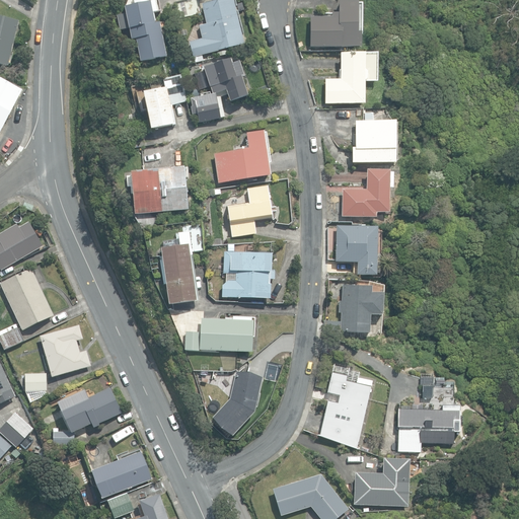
[(187,0),(176,2),(179,18),(202,13),(198,0),(187,0)]
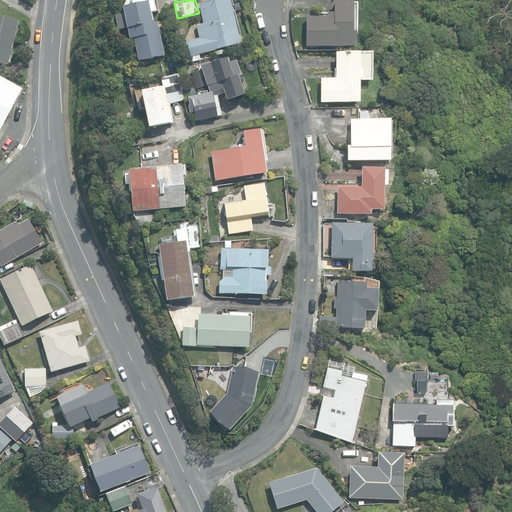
[(187,41),(191,56),(241,44),(230,0),(219,0),(199,5),(204,24),(197,25),(200,38),(187,41)]
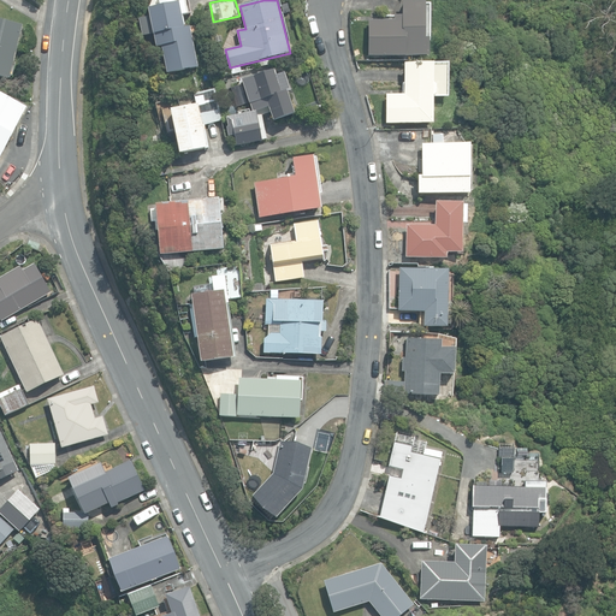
[(368,57),(428,58),(428,40),(425,40),(426,3),(402,1),(402,16),(395,16),(395,21),(368,21),(368,57)]
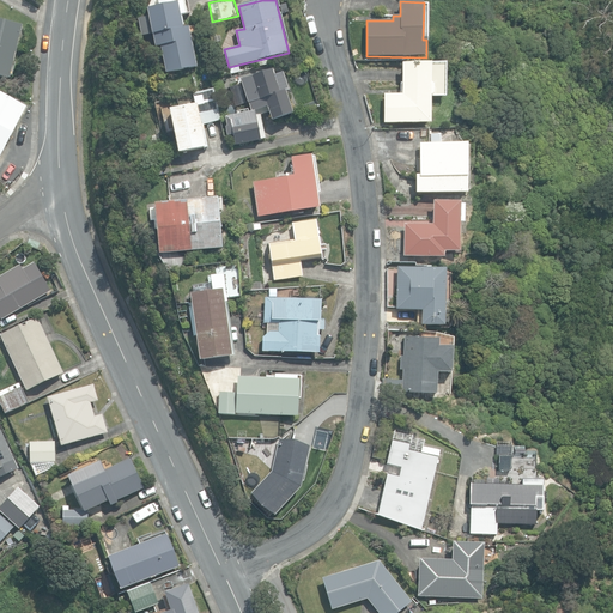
[(161,46),(167,73),(198,66),(189,26),(183,28),(178,2),(147,8),(149,16),(152,34),(156,47),(161,46)]
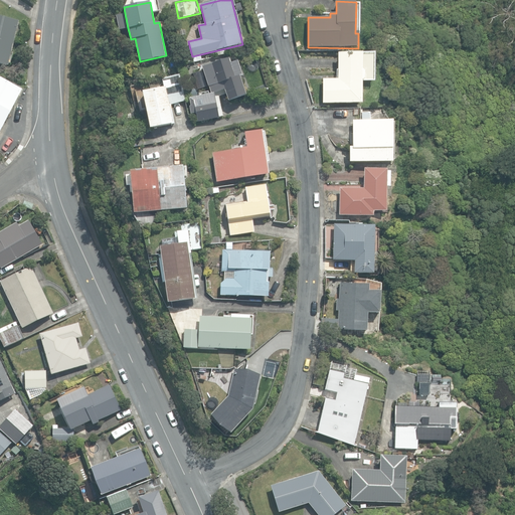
[(117,15),(120,29),(128,28),(125,13),(117,15)]
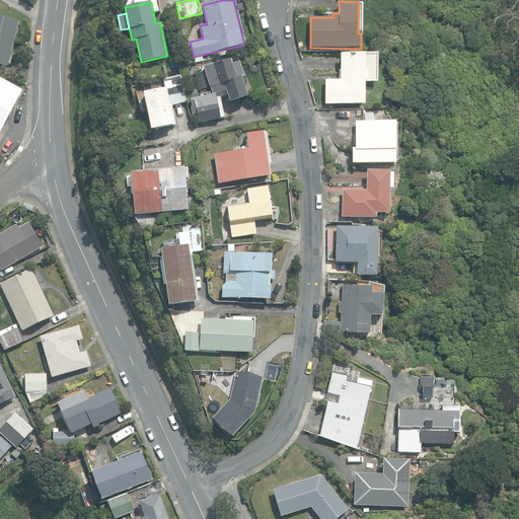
[(0,64),(8,66),(19,21),(0,16),(0,64)]
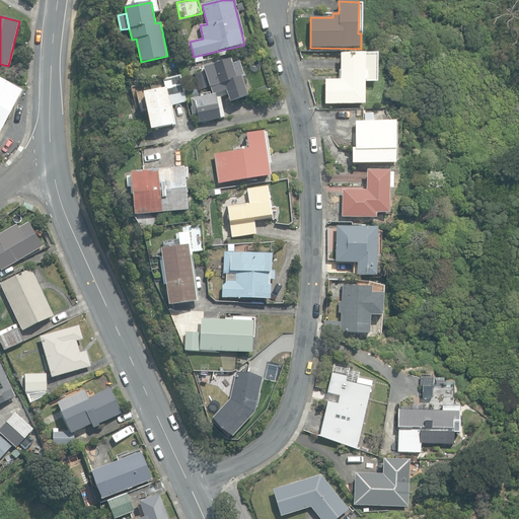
[(213,58),(214,64),(229,60),(227,50),(217,53),(218,57),(213,58)]
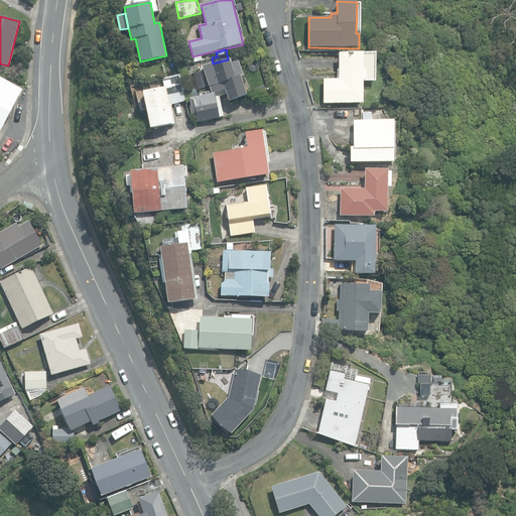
[(324,104),(363,104),(363,82),(365,79),(365,72),(363,70),(363,53),(339,53),(339,79),(324,79),(324,104)]
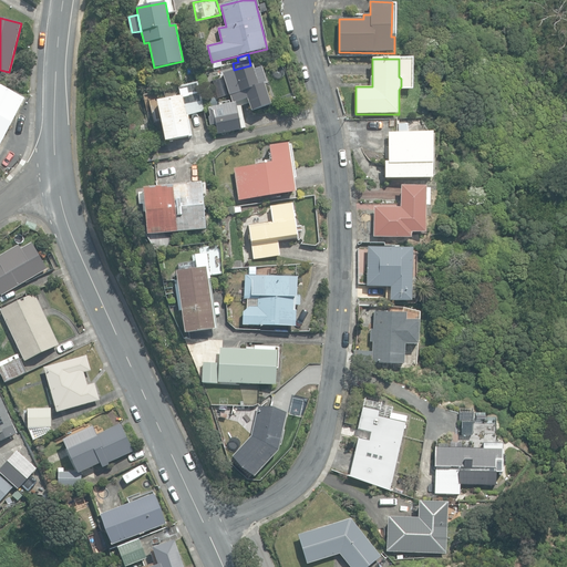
[(215,125),(217,134),(245,129),(241,110),(246,104),(249,104),(251,112),(270,105),(264,85),(267,84),(261,68),(254,70),(253,65),(250,65),(224,74),(233,103),(209,109),(209,116),(208,117),(210,125),(215,125)]
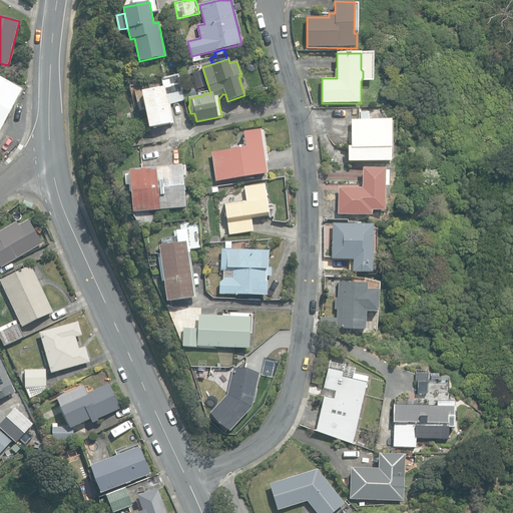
[(142,92),(149,128),(174,122),(170,104),(184,100),(178,74),(162,78),(164,87),(142,92)]
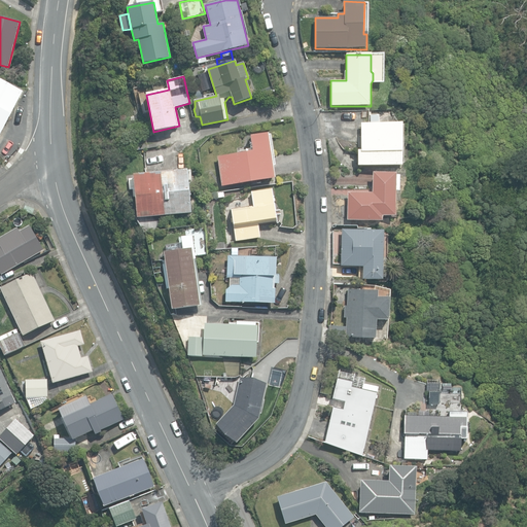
[(0,135),(24,92),(0,78),(0,135)]
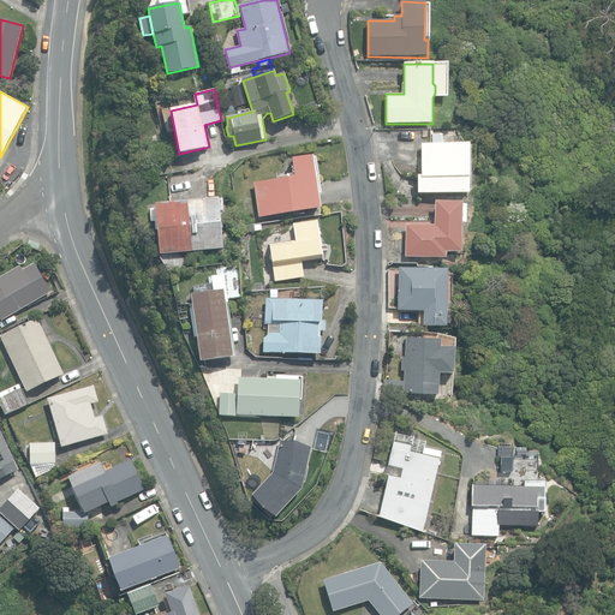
[(417,193),(469,193),(469,144),(421,144),(421,175),(417,175),(417,193)]
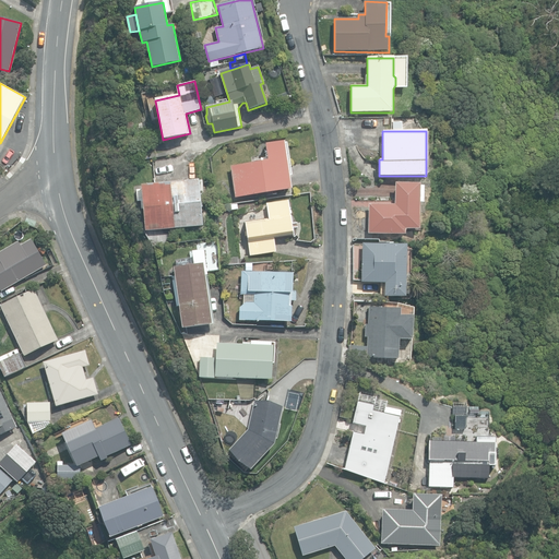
[(230,166),(235,198),(292,189),(284,142),(265,145),(268,161),(230,166)]
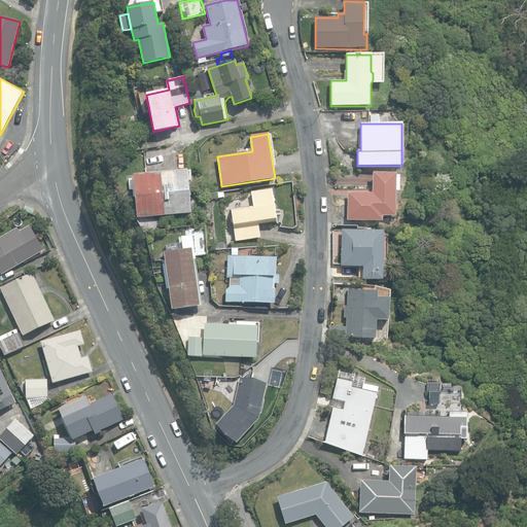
[(161,172),(165,215),(191,212),(187,170),(161,172)]
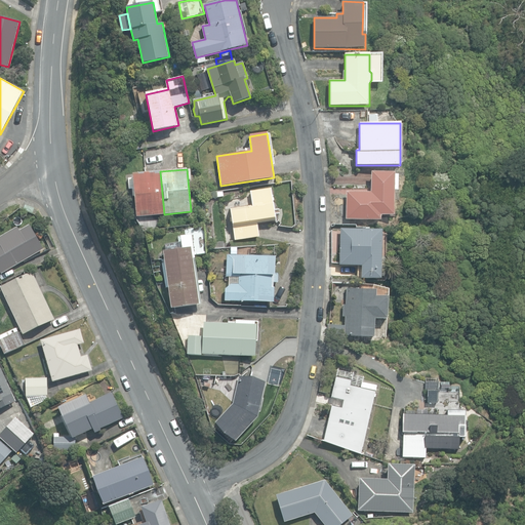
[(136,216),(164,214),(160,171),(133,173),(136,216)]
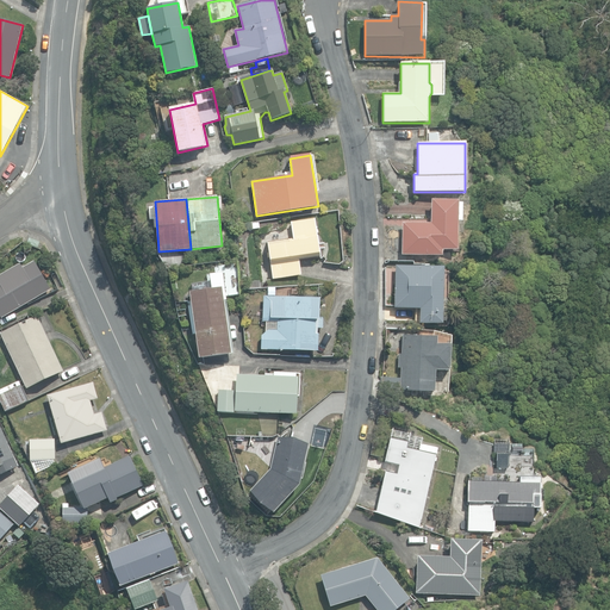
[(402,254),(442,255),(442,250),(458,250),(458,222),(461,222),(462,203),(459,203),(459,200),(431,199),(430,223),(403,223),(402,254)]
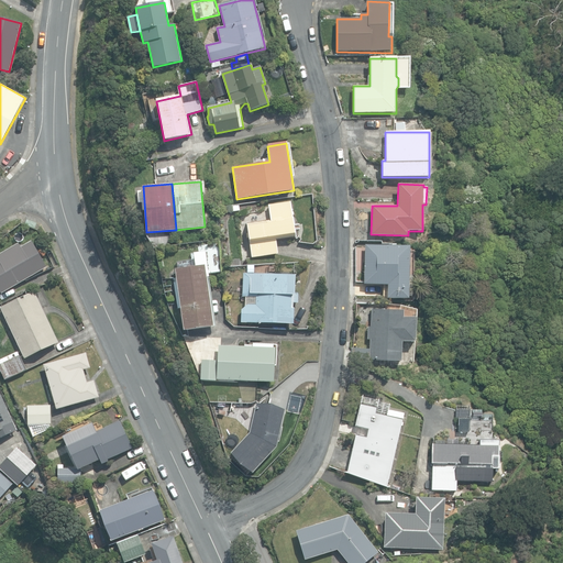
[(246,224),(251,257),(278,254),(276,240),(295,236),(290,202),(268,206),(271,221),(246,224)]
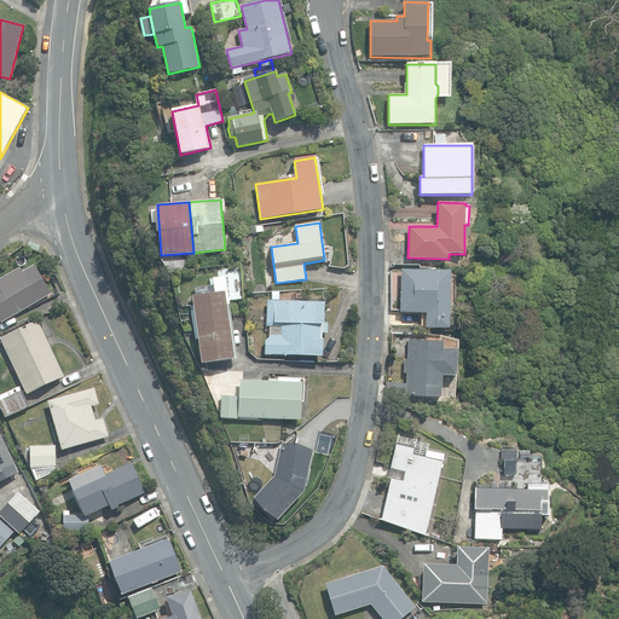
[(0,320),(1,323),(52,294),(35,265),(23,271),(21,267),(0,278),(0,320)]
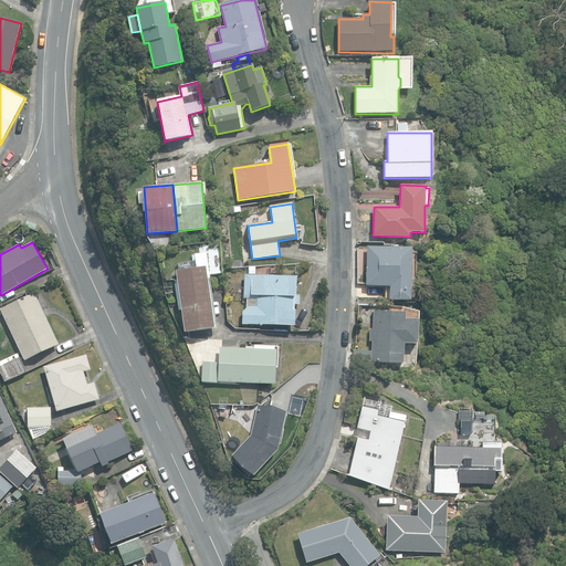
[(389,300),(410,301),(410,299),(413,299),(413,278),(411,278),(412,248),(367,247),(366,285),(389,286),(389,300)]
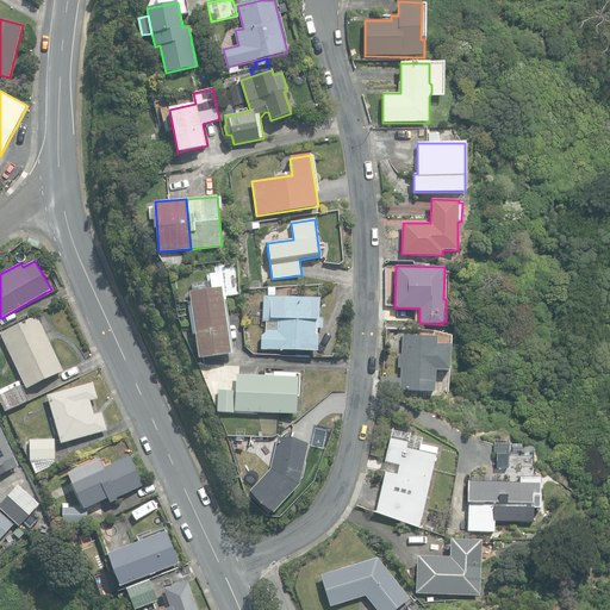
[(190,291),(199,359),(231,354),(224,300),(226,300),(223,272),(210,274),(211,288),(190,291)]
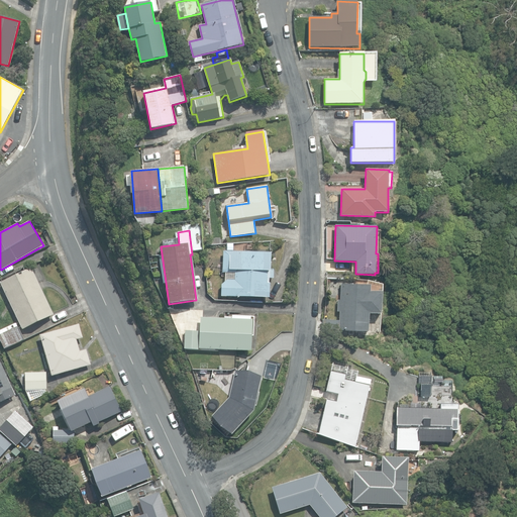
[(221,296),(270,298),(270,278),(274,278),(274,269),(270,269),(271,252),(223,250),(222,272),(235,273),(234,280),(227,280),(221,284),(221,296)]
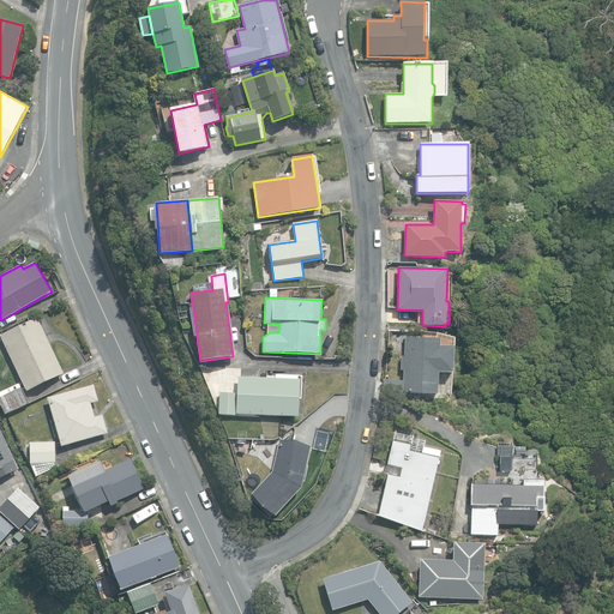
[(0,335),(28,391),(64,373),(37,318),(0,335)]
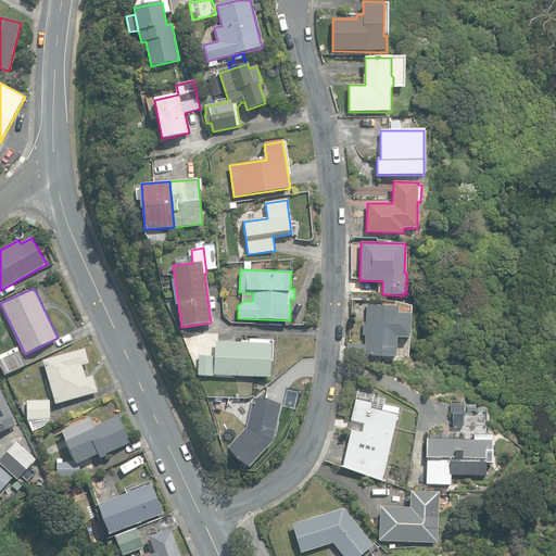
[(346,358),(365,358),(365,355),(395,356),(396,338),(409,338),(411,315),(397,314),(399,306),(367,305),(366,323),(364,323),(363,336),(365,336),(365,344),(348,343),(346,358)]
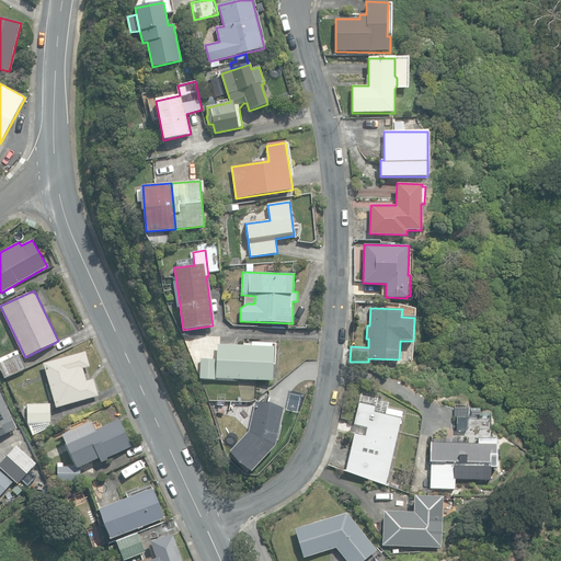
[(216,378),(273,380),(273,364),(275,364),(276,344),(252,343),(252,345),(217,344),(217,358),(201,358),(201,378),(216,379),(216,378)]
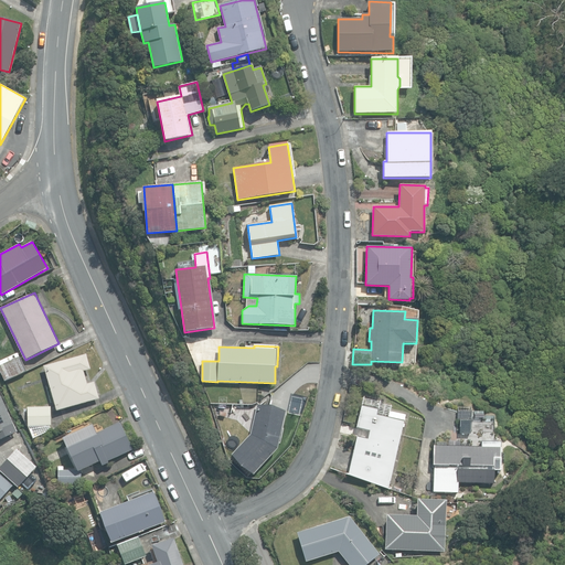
[(0,360),(0,370),(4,381),(25,371),(18,353),(0,360)]
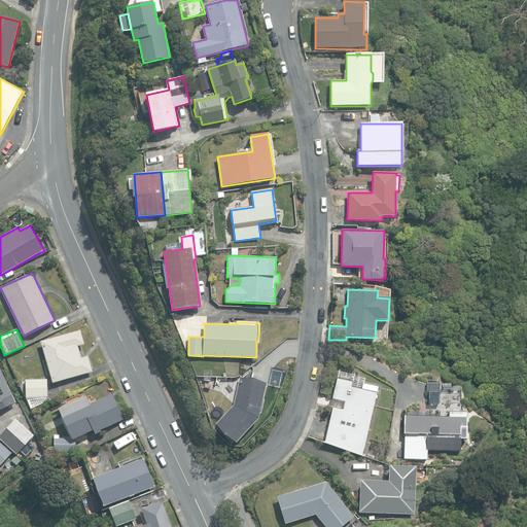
[(41,341),(53,383),(93,372),(89,356),(81,357),(78,346),(84,344),(80,329),(41,341)]
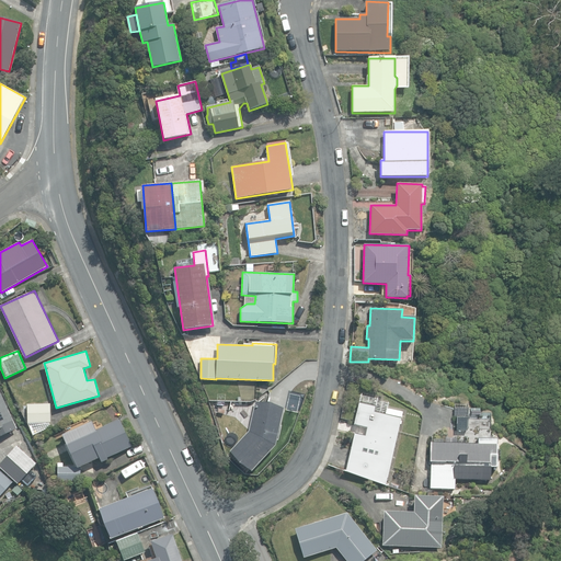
[(0,435),(0,436),(18,428),(0,391),(0,435)]
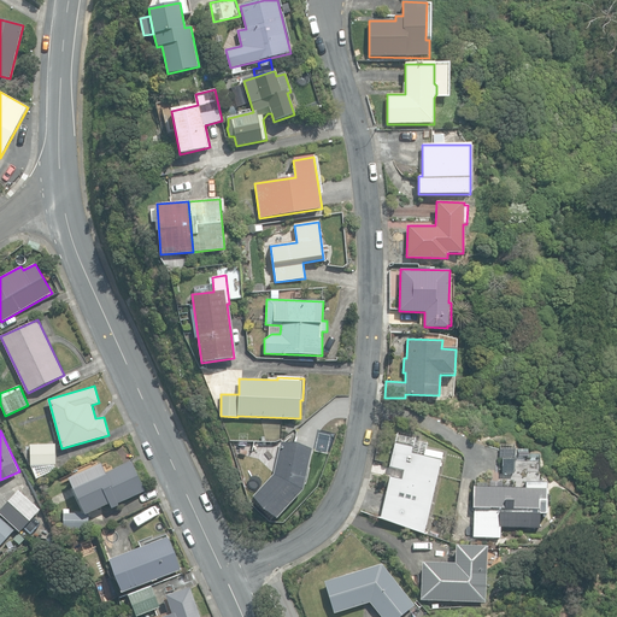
[(253,497),(277,518),(304,489),(312,450),(281,441),(274,474),(253,497)]
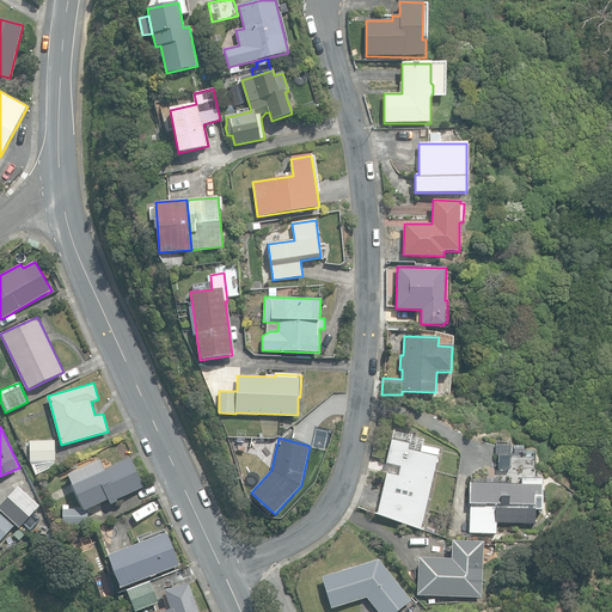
[(378,513),(421,528),(439,450),(422,446),(421,451),(409,448),(411,442),(392,439),(386,463),(401,466),(398,475),(386,472),(378,513)]
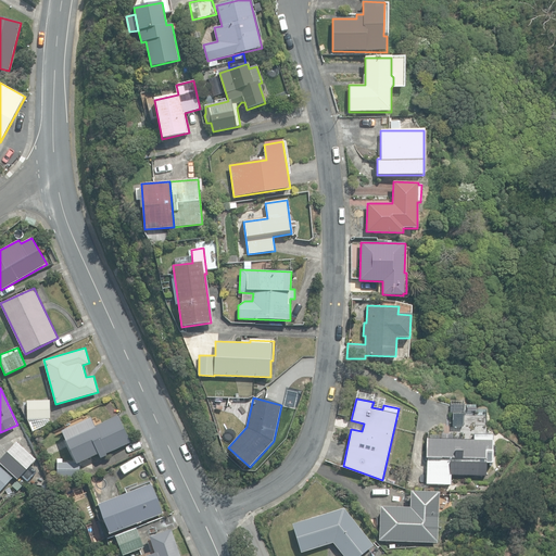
[(27,401),(27,419),(50,418),(50,401),(27,401)]
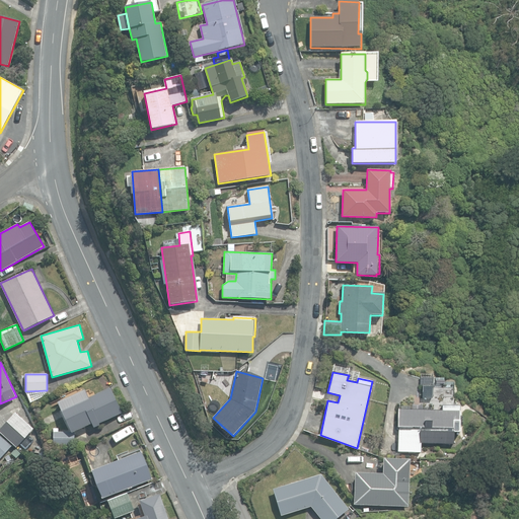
[(421,385),(433,385),(433,377),(421,376),(421,385)]
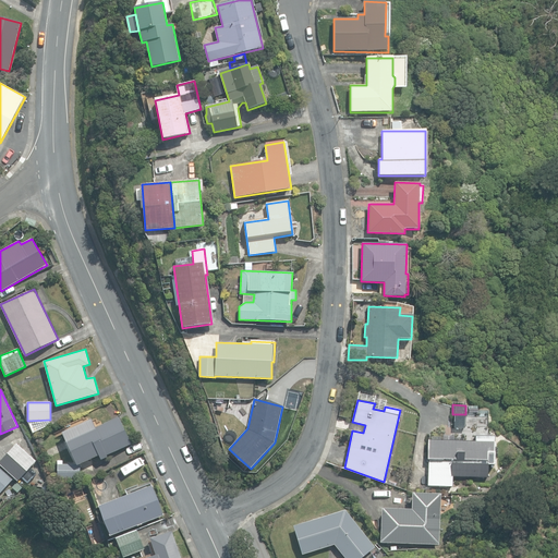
[(64,438),(77,465),(98,456),(100,459),(131,444),(119,417),(92,429),(91,427),(64,438)]
